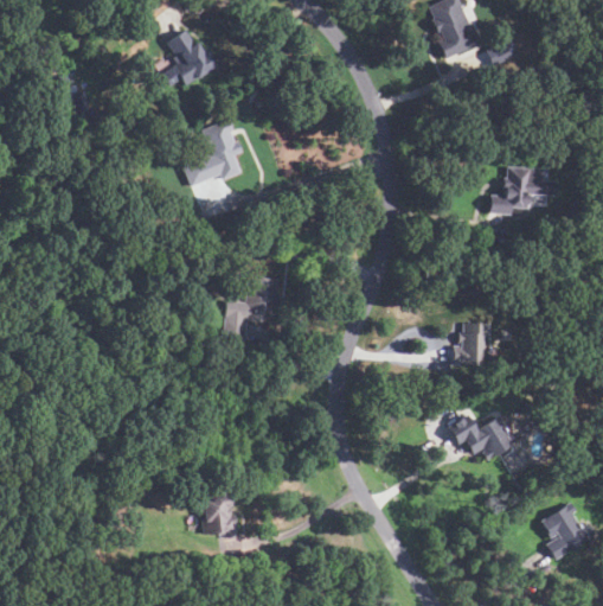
[(446,59),(438,43),(446,39),(442,32),(438,33),(432,20),(435,19),(430,7),(446,0),(457,0),(479,44),(446,59)]
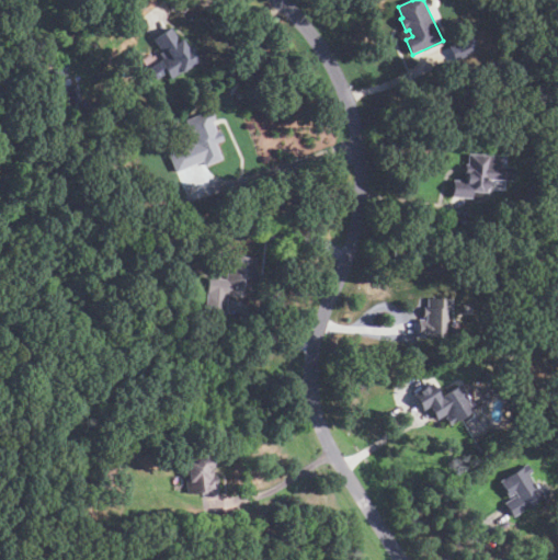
[(172,80),(161,63),(164,60),(161,54),(162,53),(155,40),(173,27),(181,41),(182,40),(189,49),(191,48),(198,63),(172,80)]
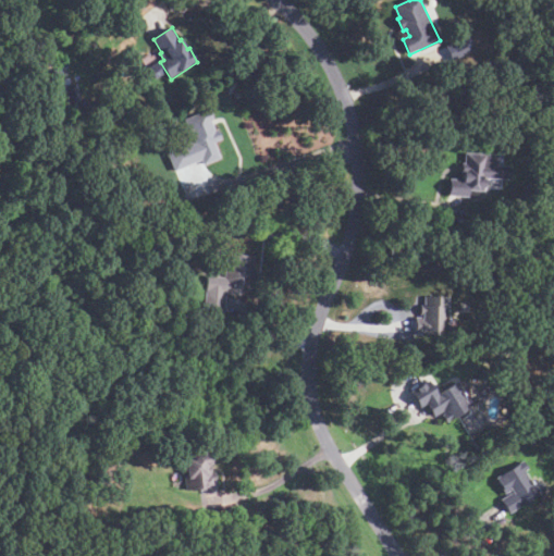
[(40,50),(37,42),(49,38),(52,46),(40,50)]
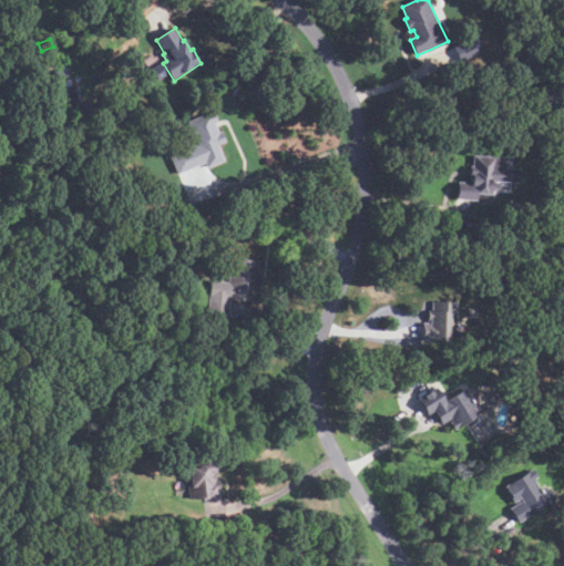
[(57,80),(55,71),(68,69),(69,79),(57,80)]
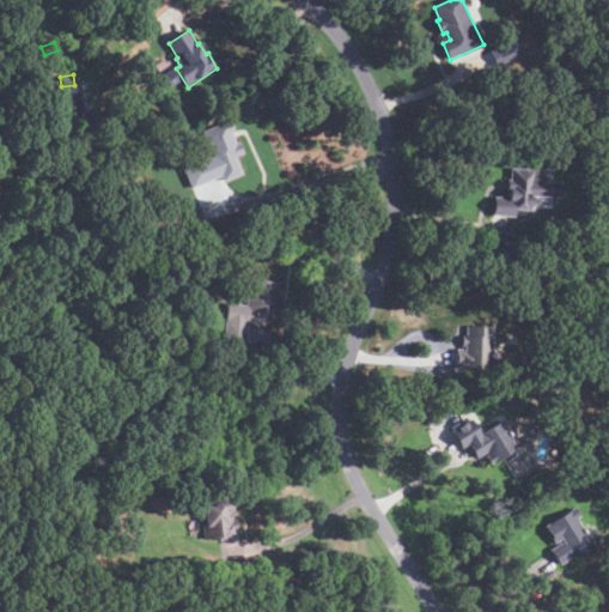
[(608,102),(603,107),(595,97),(608,86),(608,102)]
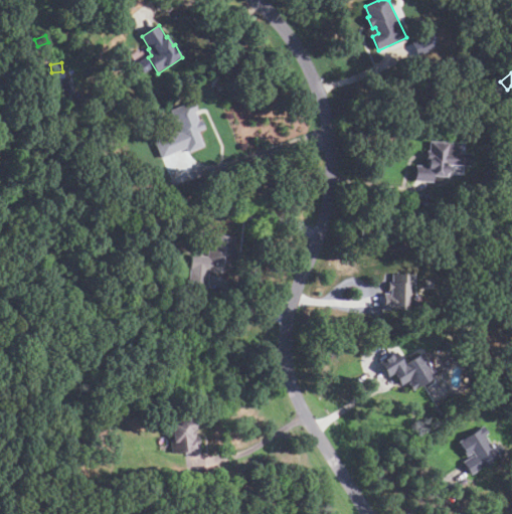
[(163,159),(155,141),(180,131),(172,111),(195,101),(199,110),(196,112),(199,121),(203,120),(206,129),(200,132),(206,146),(189,153),(187,149),(163,159)]
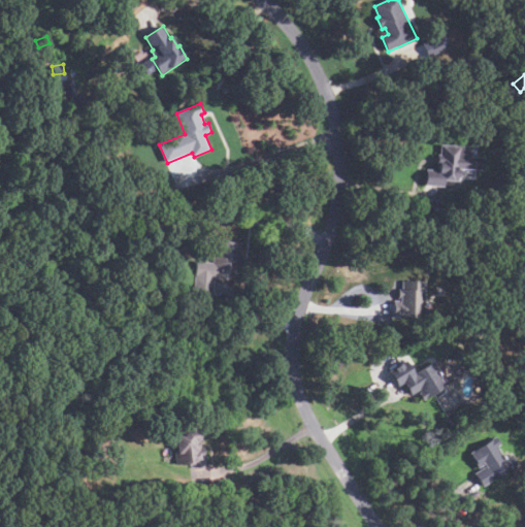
[(446,187),(426,186),(427,169),(439,171),(439,166),(438,165),(439,155),(441,155),(443,144),(464,146),(463,157),(465,157),(464,171),(461,170),(460,182),(447,180),(446,187)]
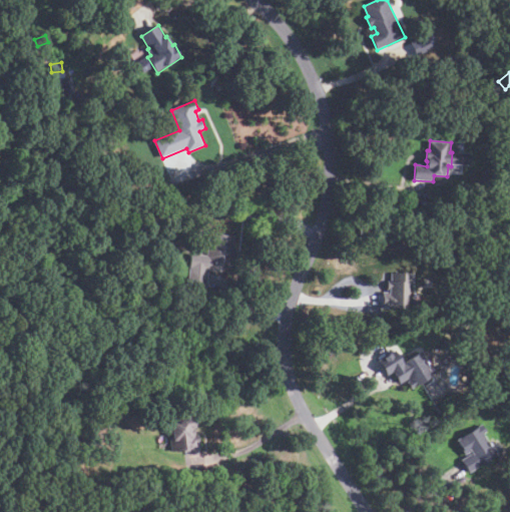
[(124,175),(117,157),(128,153),(135,171),(124,175)]
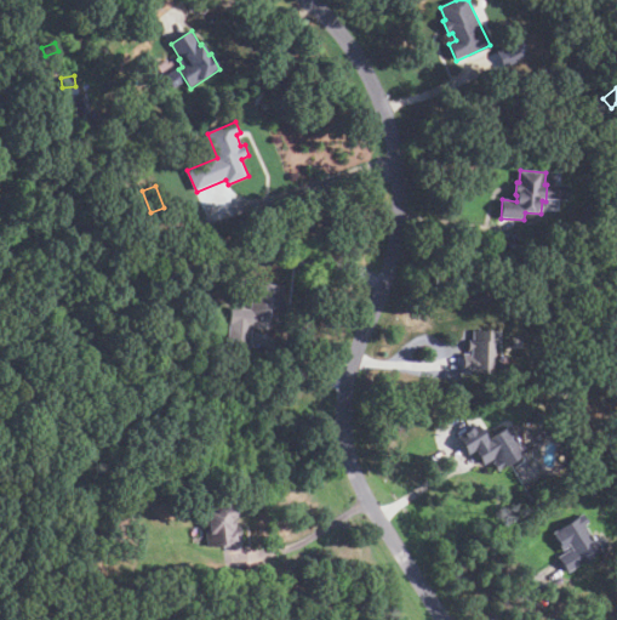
[(594,223),(583,223),(583,206),(594,206),(594,223)]
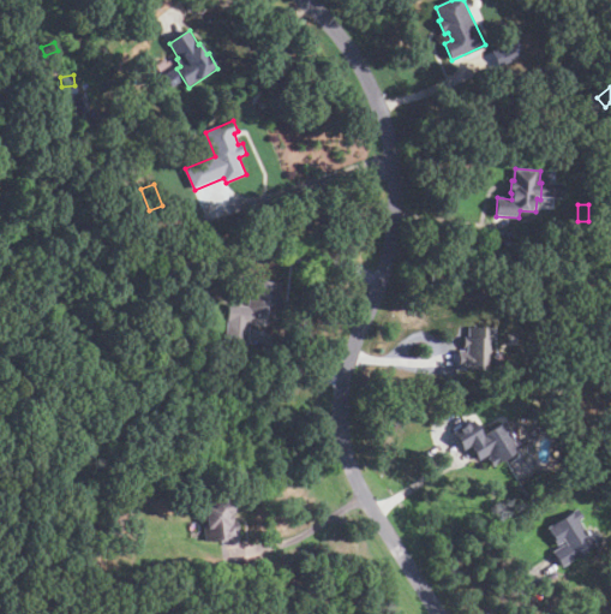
[(247,347),(225,344),(231,304),(249,307),(252,280),(282,284),(281,294),(286,296),(282,320),(279,319),(277,327),(251,323),(247,347)]
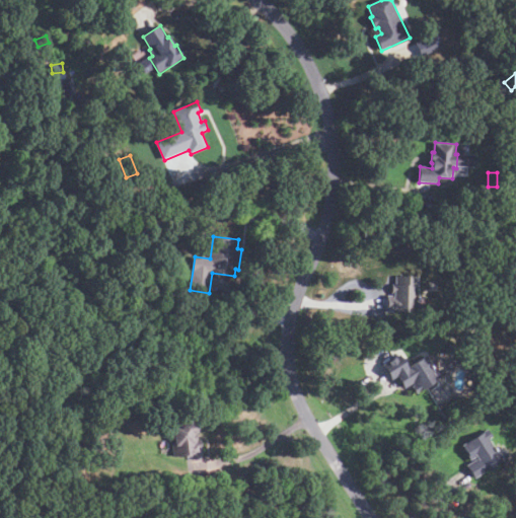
[(419,312),(388,311),(388,298),(395,298),(395,292),(393,292),(393,284),(396,284),(396,277),(420,277),(419,312)]
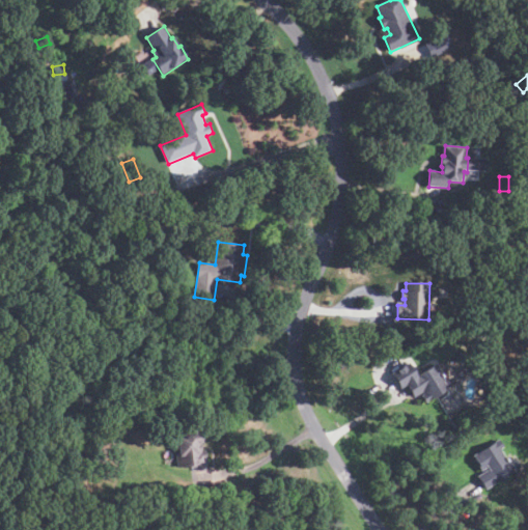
[(426,403),(421,396),(425,394),(423,391),(414,396),(407,384),(435,365),(450,388),(426,403)]
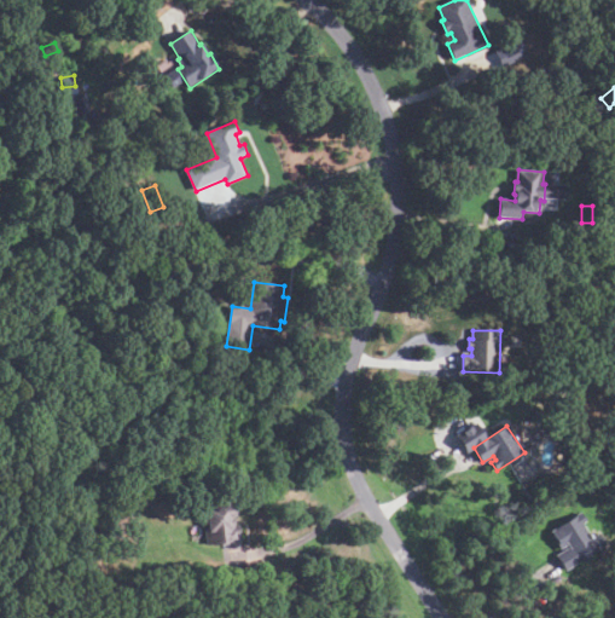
[(244,543),(225,547),(224,542),(209,544),(207,531),(212,531),(208,507),(237,502),(239,517),(236,518),(237,525),(241,525),(244,543)]
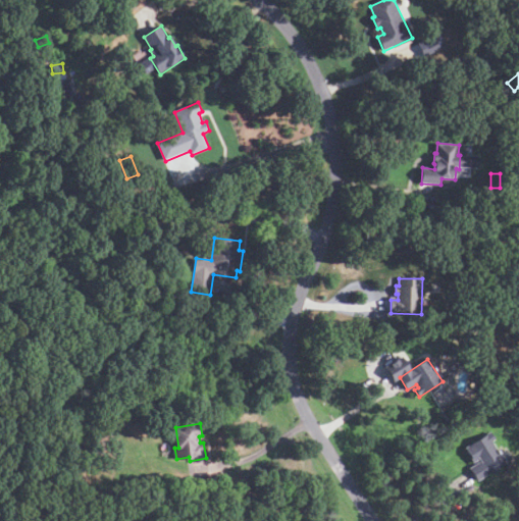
[(479,481),(471,468),(482,461),(480,459),(475,463),(466,449),(491,431),(497,439),(494,441),(507,464),(479,481)]
